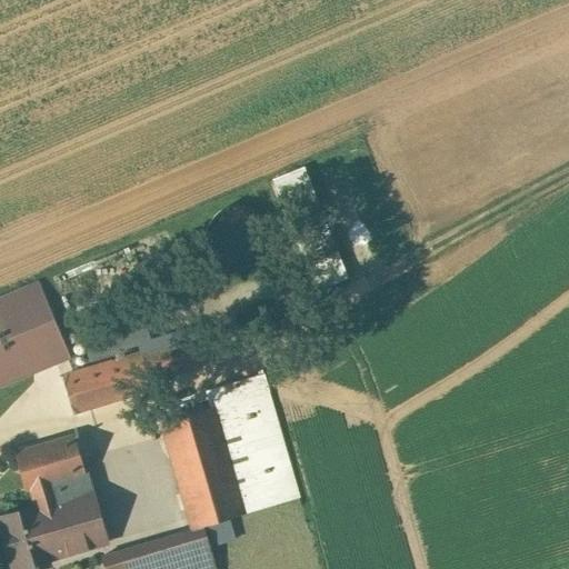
[(303,167),(273,180),(317,290),(347,278),(303,167)]
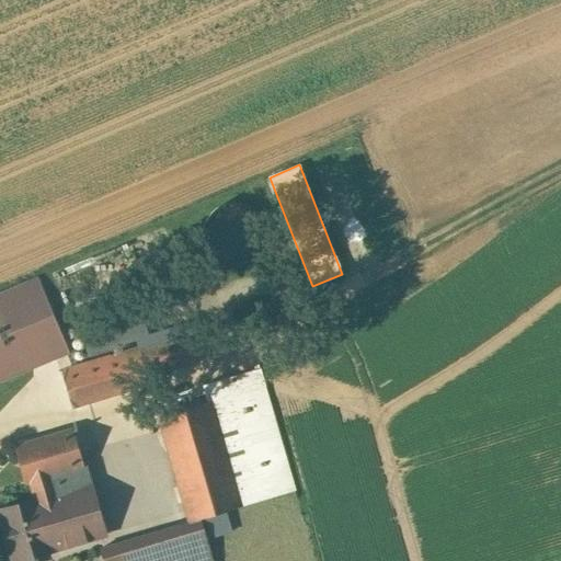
[(0,379),(67,352),(37,281),(0,295),(0,379)]
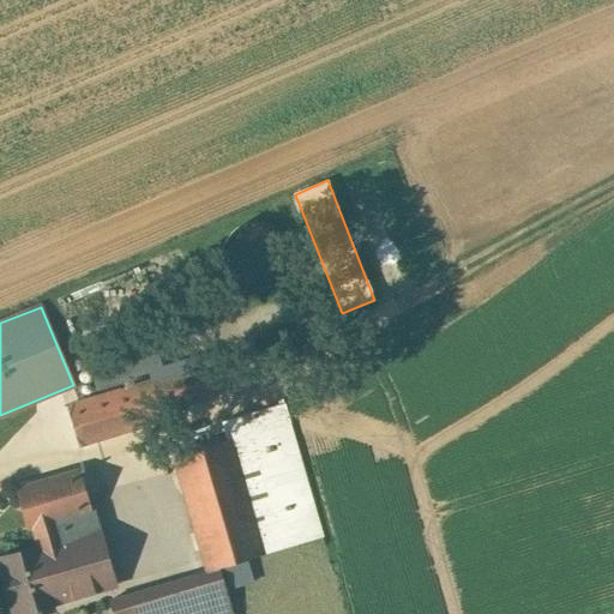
[(215,363),(67,407),(79,445),(164,420),(161,409),(223,391),(215,363)]
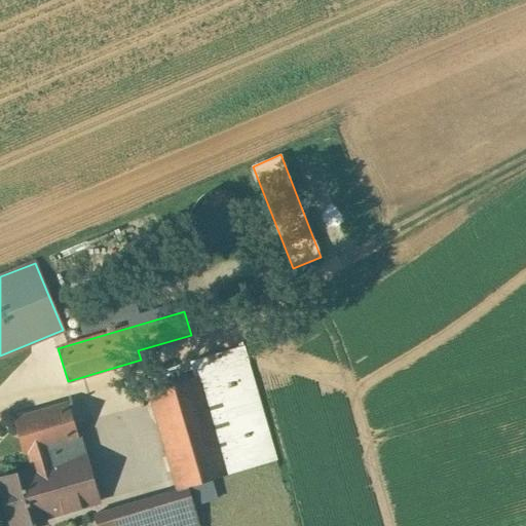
[(195,377),(149,390),(178,489),(186,486),(276,460),(242,345),(190,361),(195,377)]
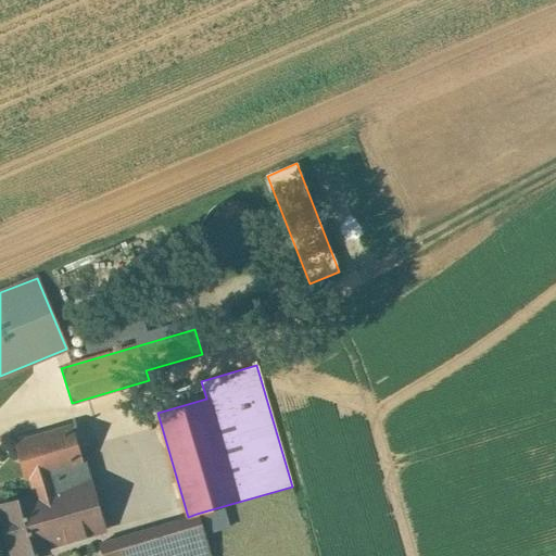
[(0,505),(0,507),(14,555),(36,555),(35,550),(104,530),(73,426),(16,442),(27,478),(30,477),(35,496),(0,505)]
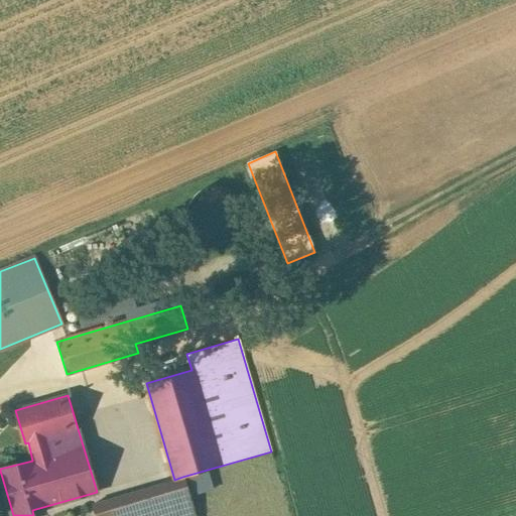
[(94,504),(97,515),(194,515),(182,477),(174,480),(94,504)]
